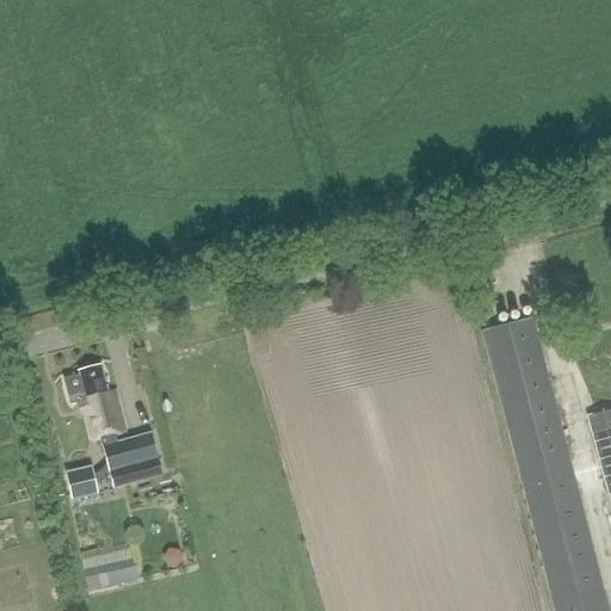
[(481,332),(554,610),(609,610),(532,319),(481,332)]
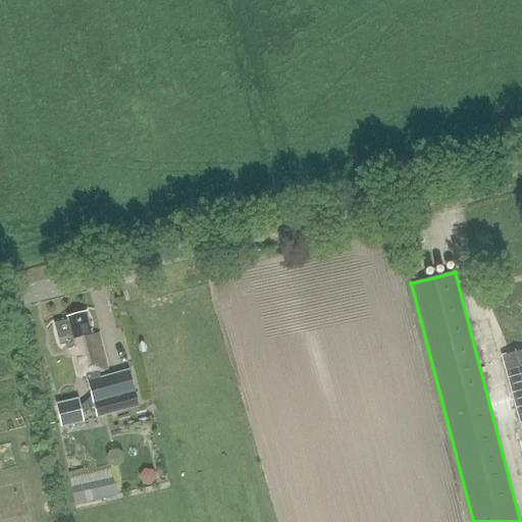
[(88,377),(93,398),(80,407),(79,399),(56,404),(61,427),(84,422),(82,414),(95,404),(98,417),(123,411),(122,408),(136,405),(127,372),(112,376),(112,377),(100,380),(99,374),(108,371),(99,334),(91,336),(86,314),(67,318),(68,322),(57,325),(62,345),(65,344),(67,351),(68,351),(69,357),(71,356),(77,379),(88,377)]
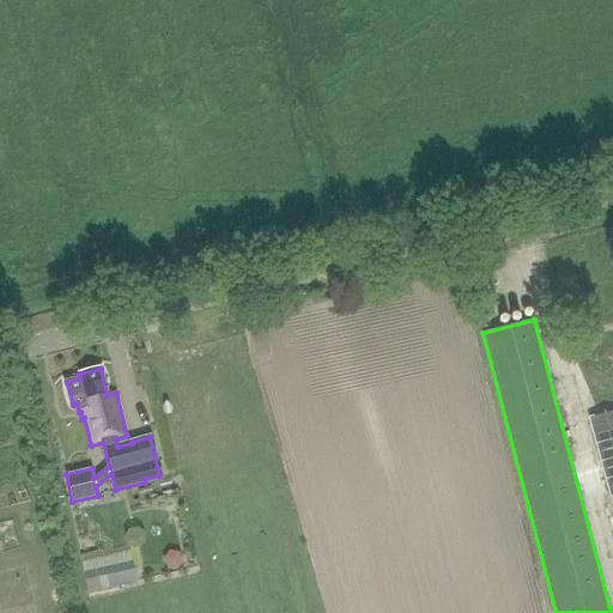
[(612,412),(588,419),(612,513),(612,412)]
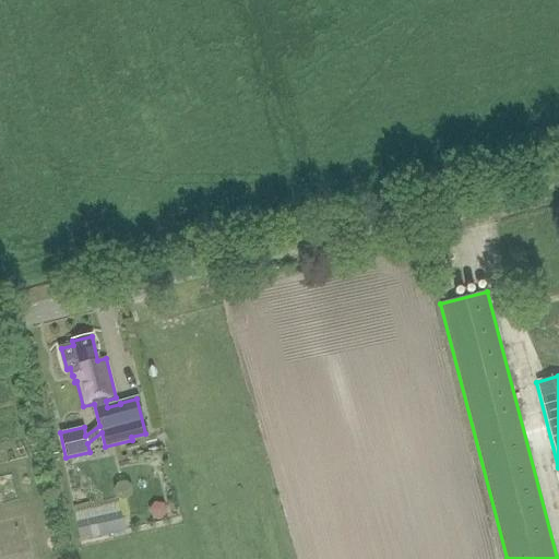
[(167,513),(164,504),(154,503),(149,511),(152,520),(162,521),(167,513)]
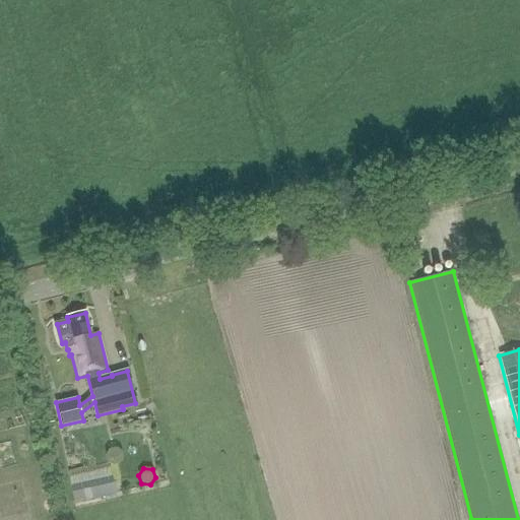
[(116,495),(114,483),(72,493),(75,504),(116,495)]
